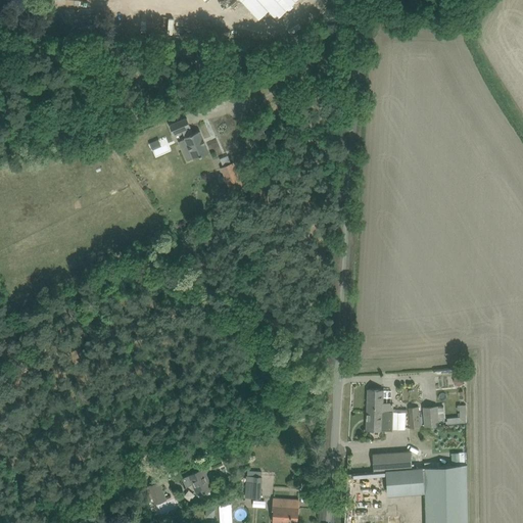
[(240,0),(258,19),(268,10),(277,19),(296,0),(240,0)]
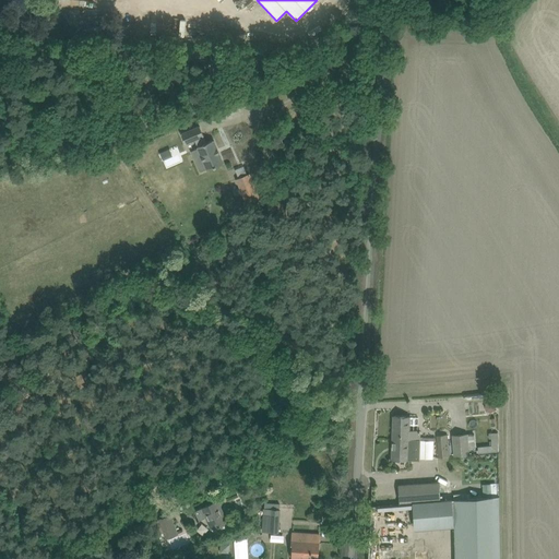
[(207,169),(224,163),(214,140),(206,143),(203,135),(204,135),(200,126),(181,133),(186,143),(195,139),(198,146),(198,147),(207,169)]
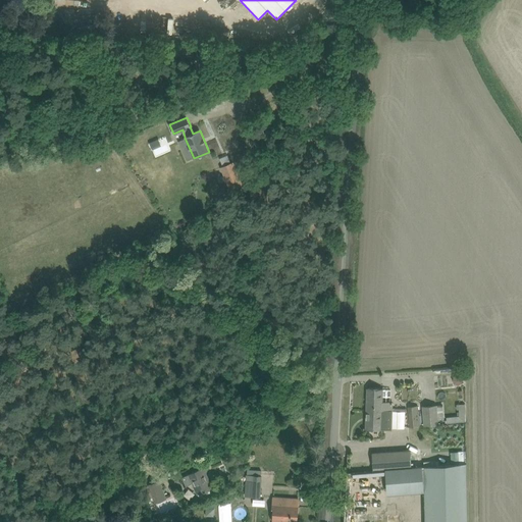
[(161,146),(158,139),(149,143),(152,150),(161,146)]
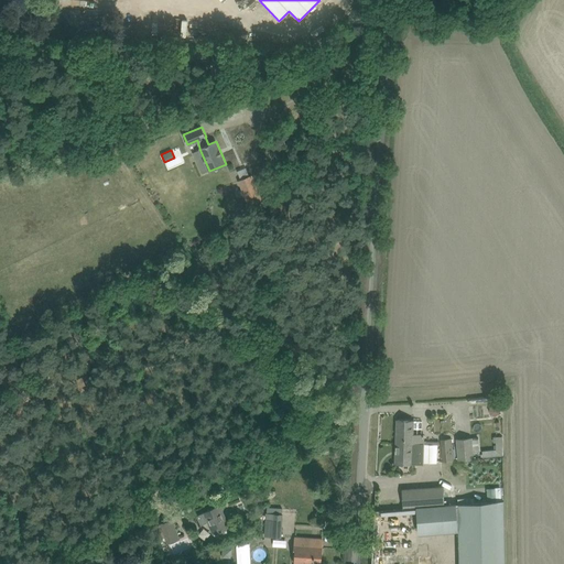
[(88,165),(99,162),(97,154),(86,158),(88,165)]
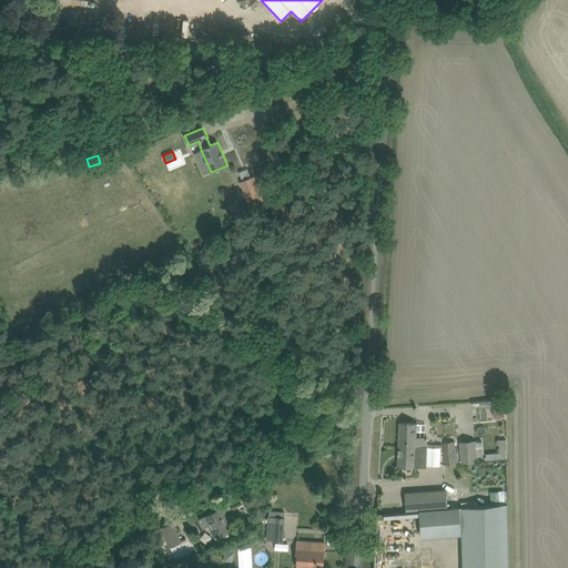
[(242,180),(253,175),(250,168),(239,172),(242,180)]
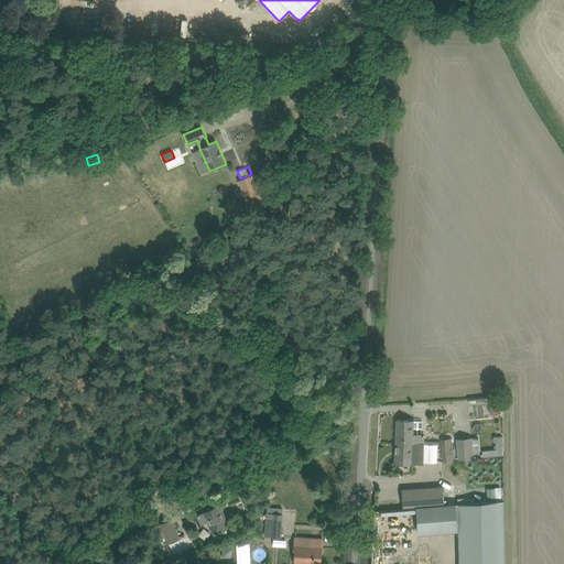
[(249,208),(263,202),(252,174),(249,176),(240,180),(238,181),(249,208)]
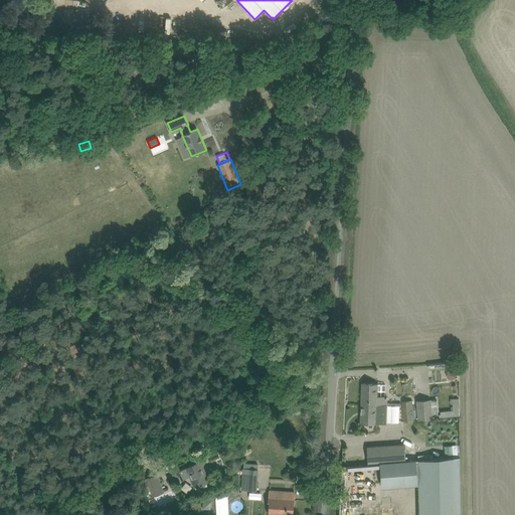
[(455,382),(457,371),(448,369),(446,380),(455,382)]
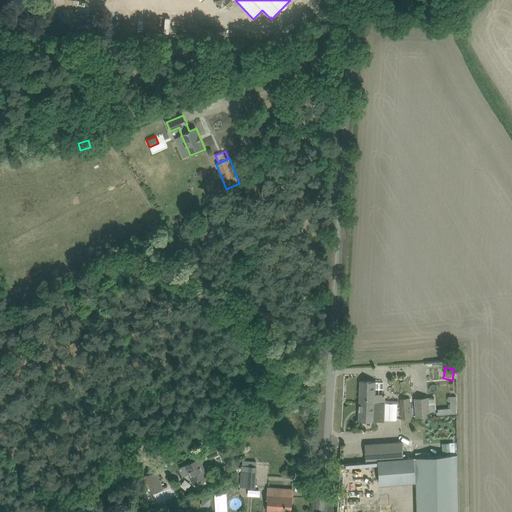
[(361,381),(360,402),(385,403),(385,395),(376,395),(377,382),(361,381)]
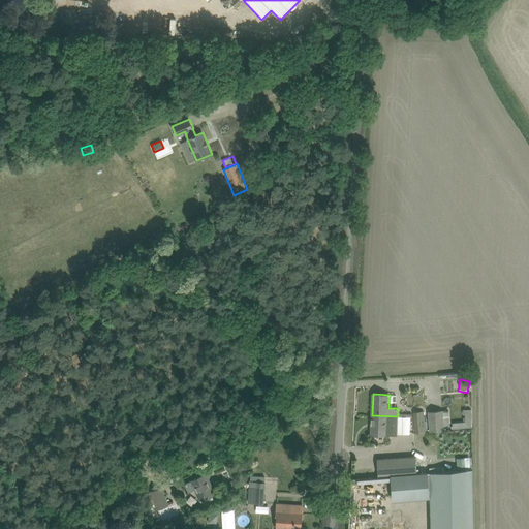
[(472,428),(471,409),(463,409),(463,415),(465,414),(465,422),(453,423),(453,429),(472,428)]
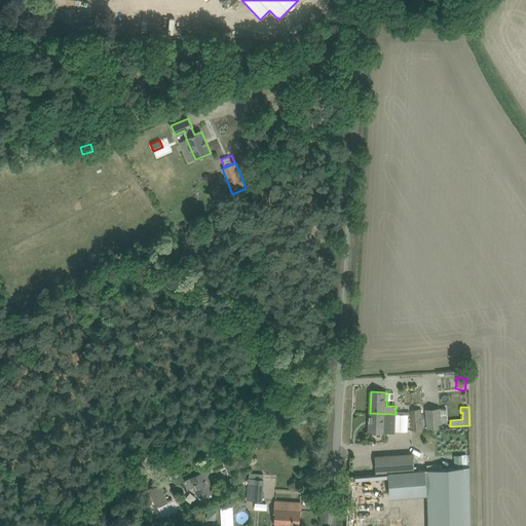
[(425,409),(427,429),(442,428),(442,422),(447,421),(446,410),(441,410),(441,408),(425,409)]
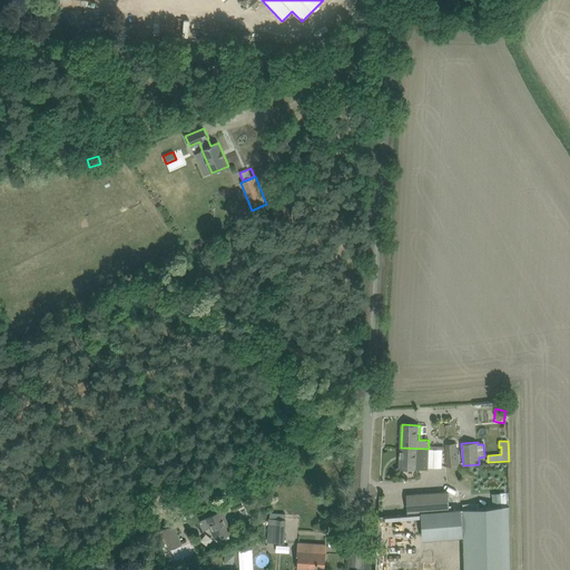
[(457,443),(446,444),(449,467),(459,465),(457,443)]
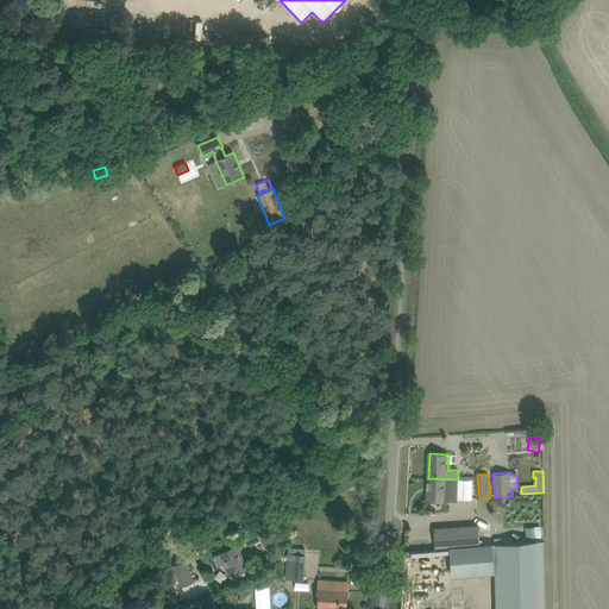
[(449,501),(457,501),(458,479),(428,478),(427,500),(449,501)]
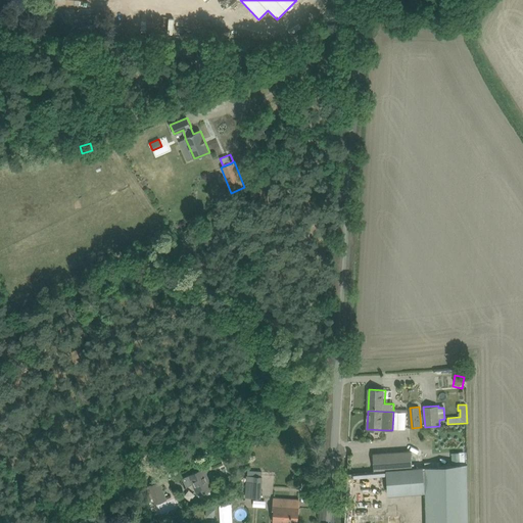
[(412,467),(411,452),(373,454),(374,469),(412,467)]
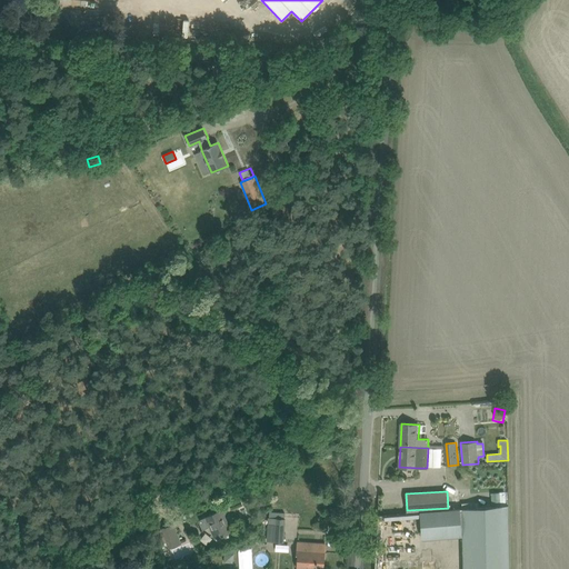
[(221,510),(199,520),(202,529),(211,526),(219,543),(233,538),(221,510)]
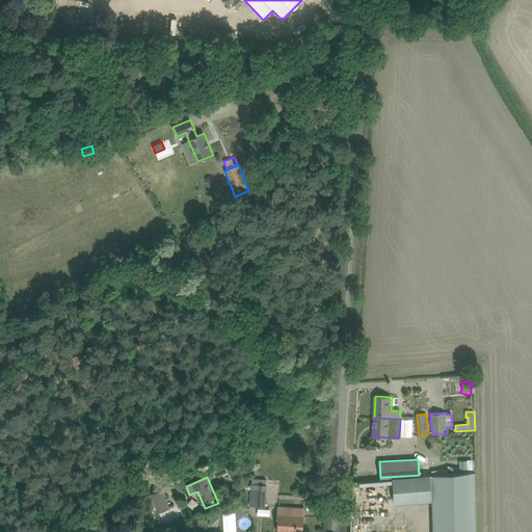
[(250,483),(249,495),(257,496),(257,507),(266,507),(267,484),(250,483)]
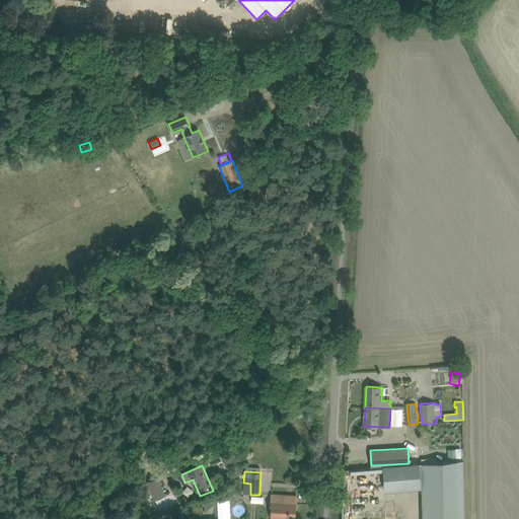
[(166,496),(158,476),(145,482),(152,501),(166,496)]
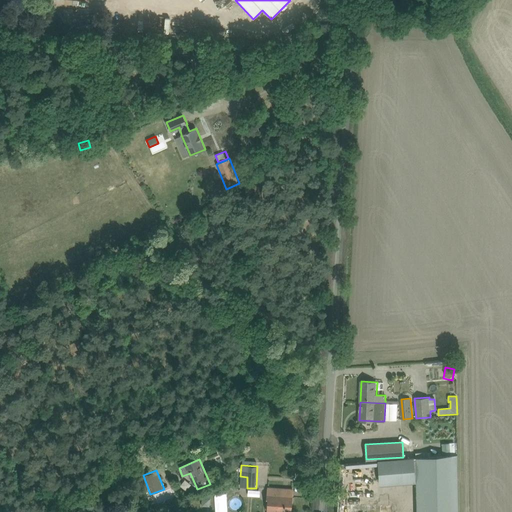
[(291,511),(293,489),(284,488),(267,487),(267,499),(268,499),(266,511),(291,511)]
